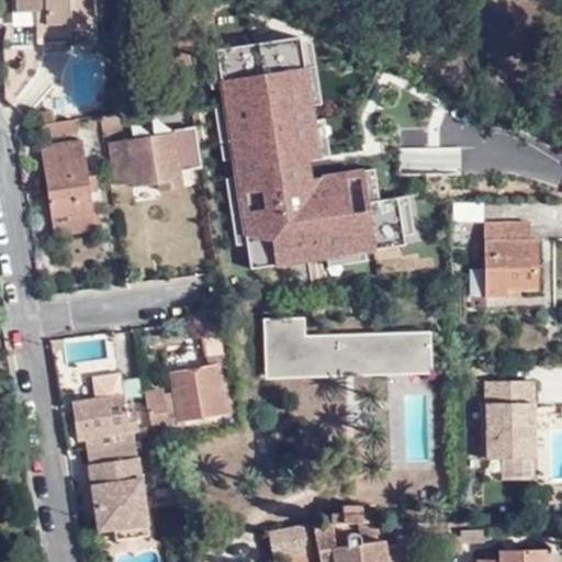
[(44,23),(68,22),(92,20),(91,0),(15,0),(17,11),(34,10),(42,9),(44,23)]
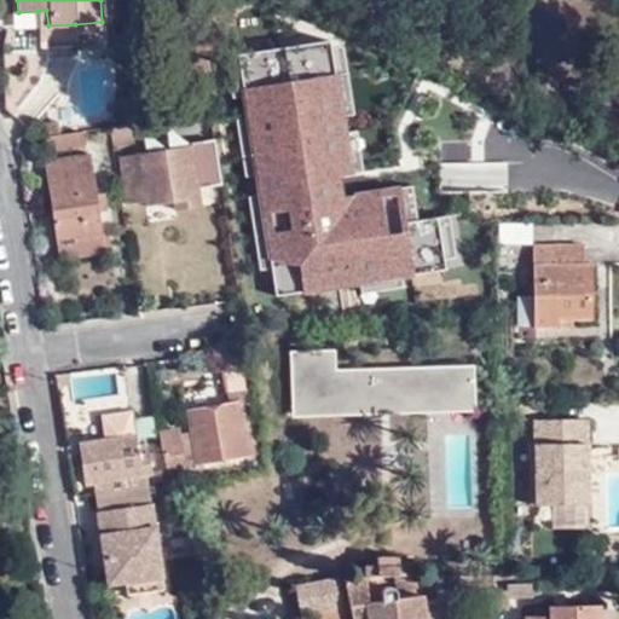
[(76,44),(75,24),(48,25),(46,10),(38,11),(41,45),(76,44)]
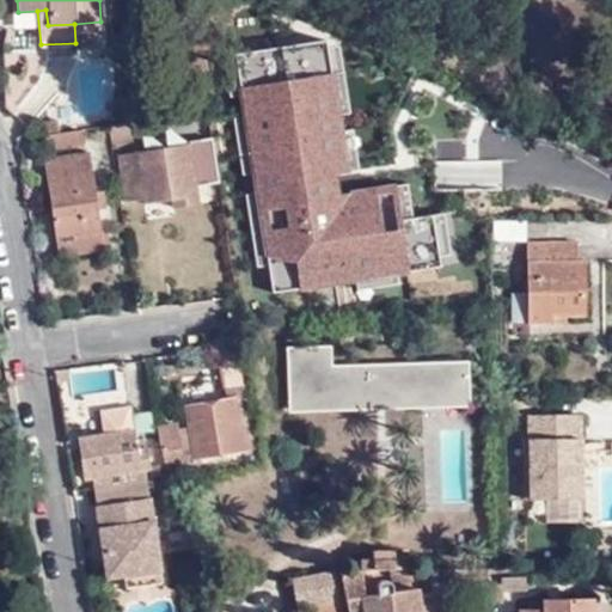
[(337,40),(232,57),(233,68),(227,69),(232,97),(242,96),(245,117),(236,120),(244,175),(254,173),(256,191),(245,193),(257,270),(270,269),(275,293),(458,263),(450,212),(417,216),(411,182),(341,194),(337,171),(360,167),(354,132),(344,133),(341,115),(349,112),(337,40)]
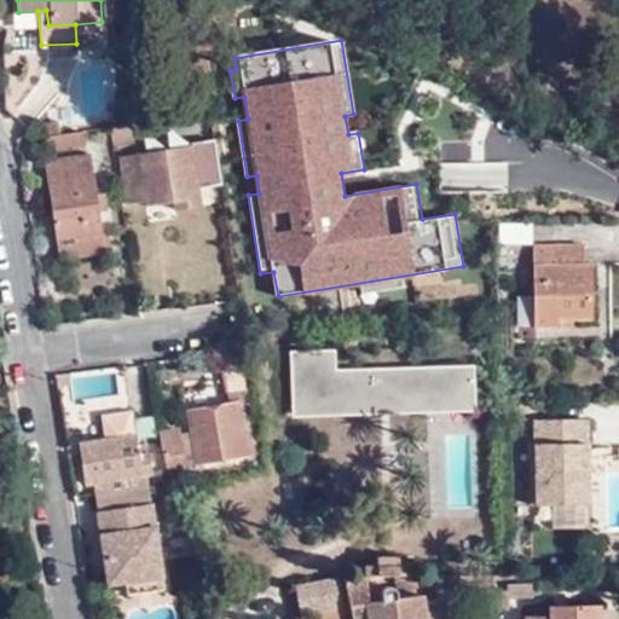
[(110,139),(129,137),(127,123),(108,126),(110,139)]
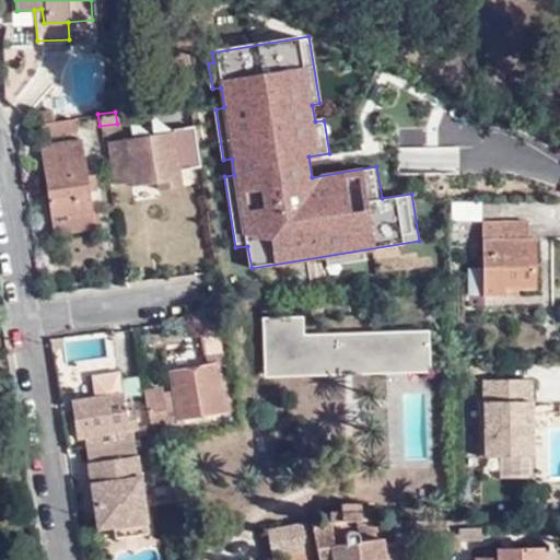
[(78,117),(41,121),(42,132),(79,129),(78,117)]
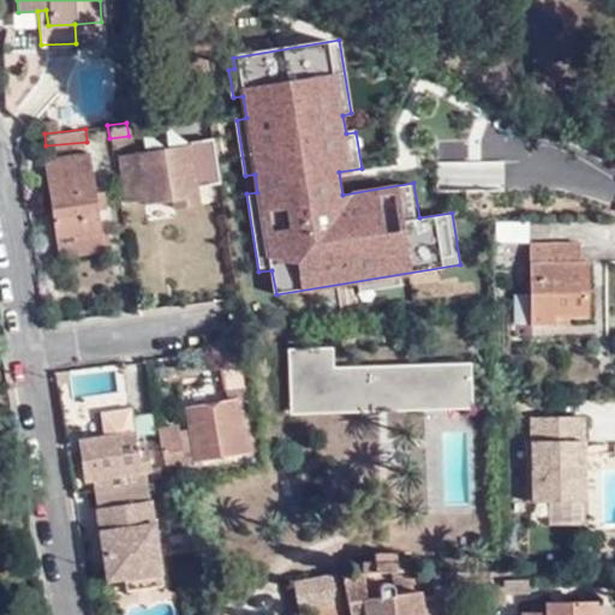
[(218,183),(212,137),(187,141),(189,144),(118,154),(123,186),(141,184),(143,202),(171,198),(173,207),(197,203),(195,185),(218,183)]
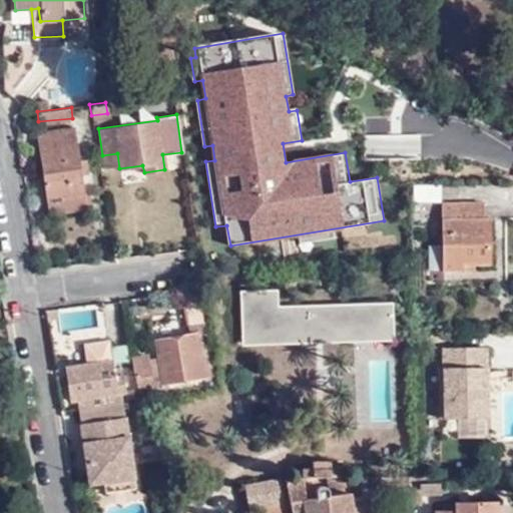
[(38,131),(48,199),(84,194),(73,128),(38,131)]
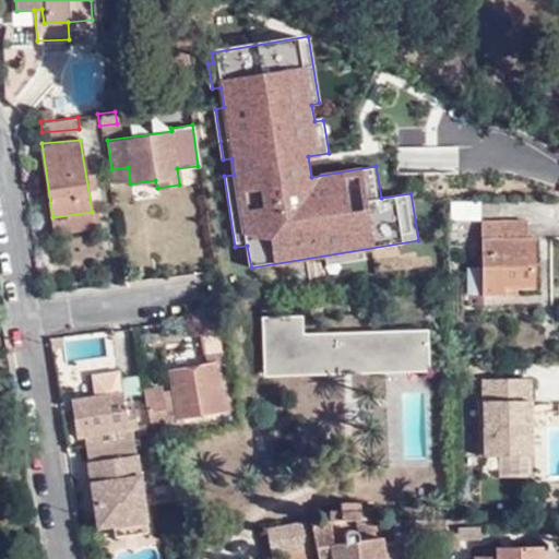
[(558,222),(558,200),(552,200),(549,221),(558,222)]
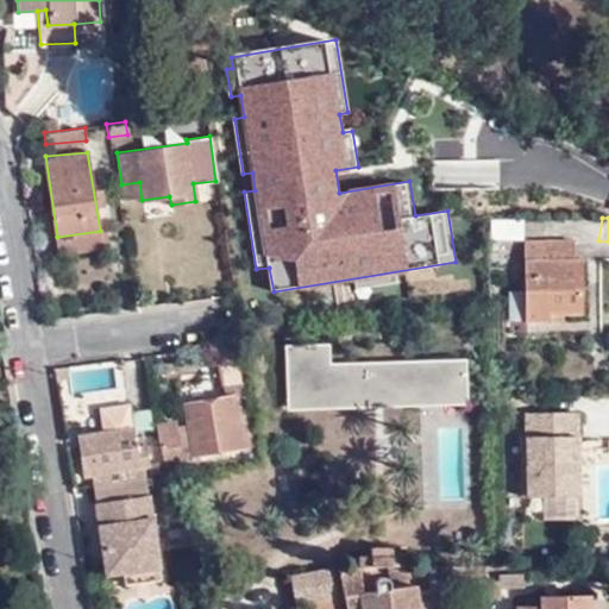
[(100,231),(57,237),(60,253),(102,248),(100,231)]
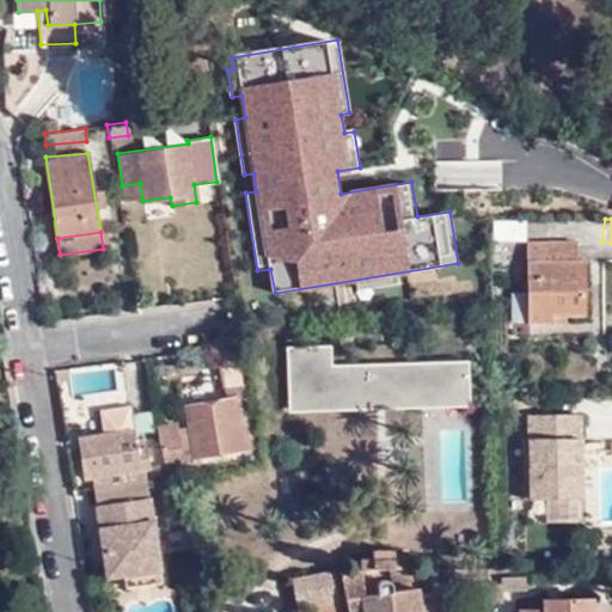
[(525,239),(525,323),(560,323),(558,313),(581,313),(581,259),(574,261),(574,238),(525,239)]
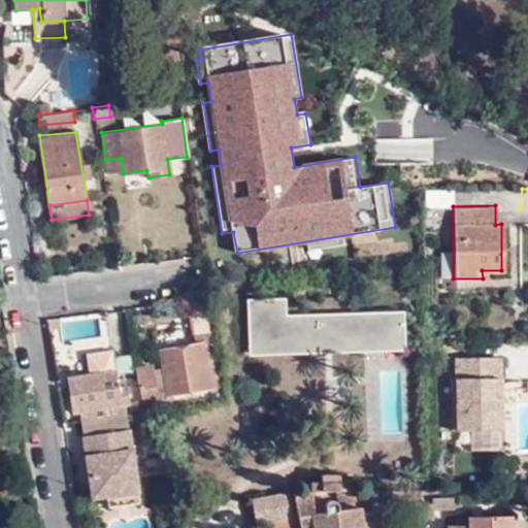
[(440,276),(452,276),(452,251),(440,251),(440,276)]
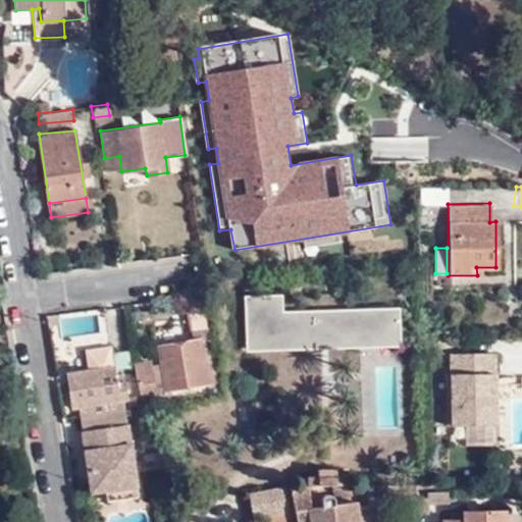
[(218,380),(205,305),(187,307),(192,331),(200,330),(201,340),(160,346),(167,388),(218,380)]
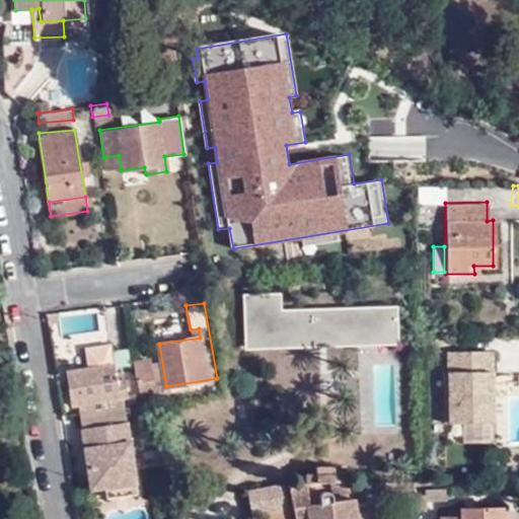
[(313,343),(314,318),(301,317),(302,313),(279,313),(279,307),(260,306),(258,341),(313,343)]
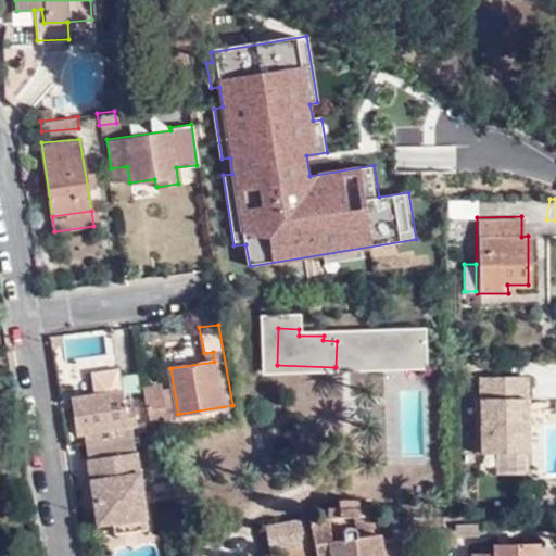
[(92,374),(96,395),(123,391),(119,370),(92,374)]
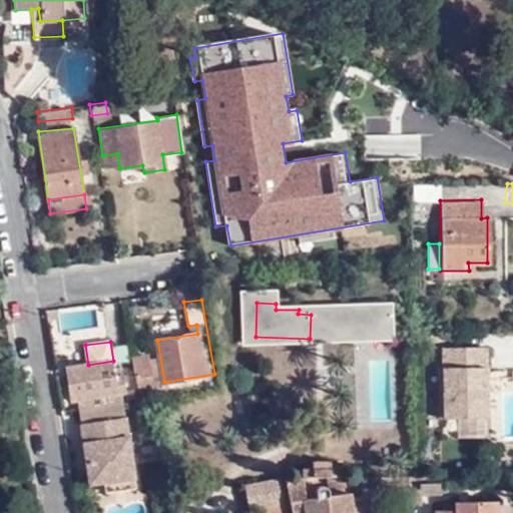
[(436,366),(436,417),(466,417),(466,410),(484,410),(484,365),(477,366),(478,348),(450,349),(450,366),(436,366)]
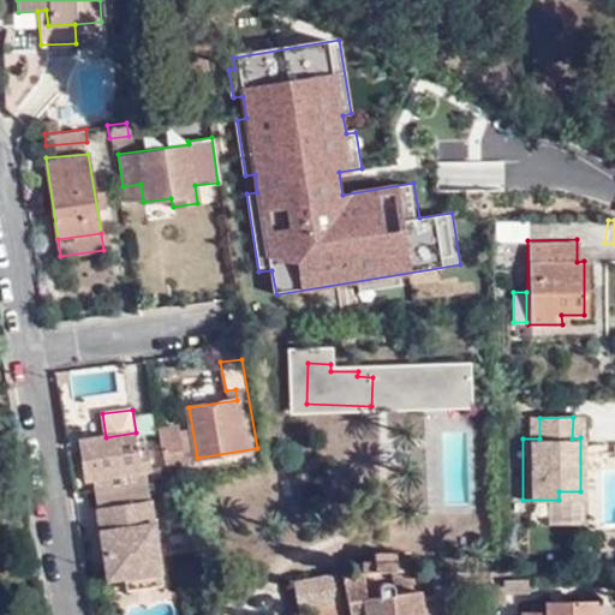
[(179,425),(157,428),(166,477),(178,476),(185,475),(183,460),(175,460),(175,451),(181,449),(179,425)]
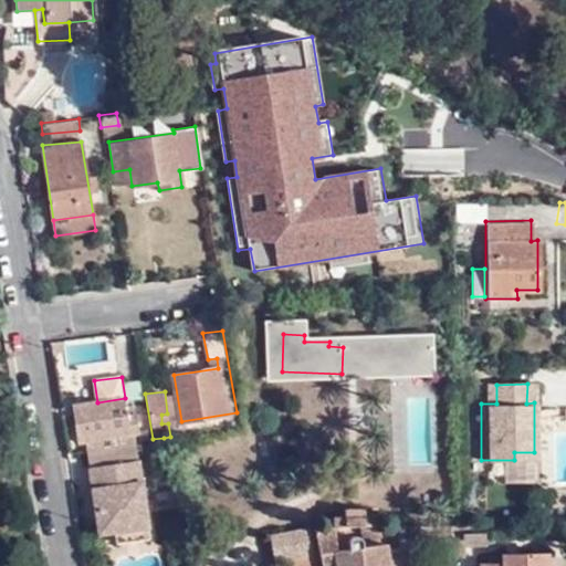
[(125,398),(97,402),(73,406),(79,441),(139,433),(137,416),(128,416),(125,398)]
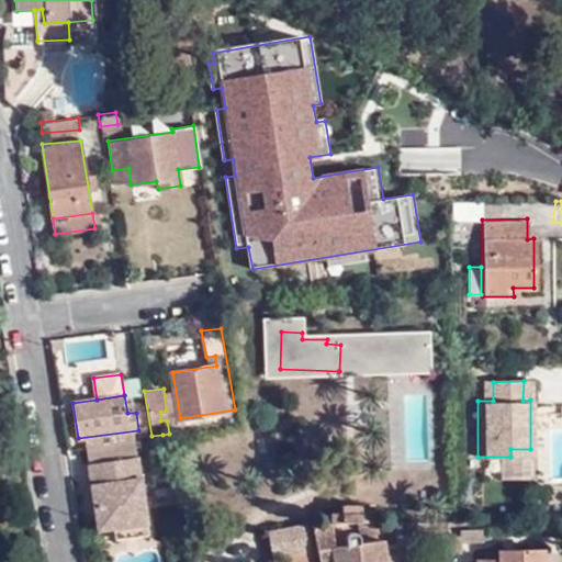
[(137,439),(88,446),(103,529),(117,527),(150,523),(147,504),(137,439)]
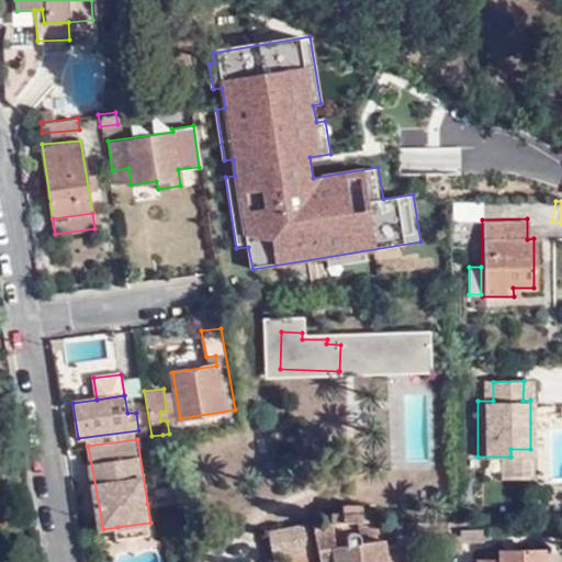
[(150,523),(117,527),(121,539),(160,531),(156,503),(147,504),(150,523)]
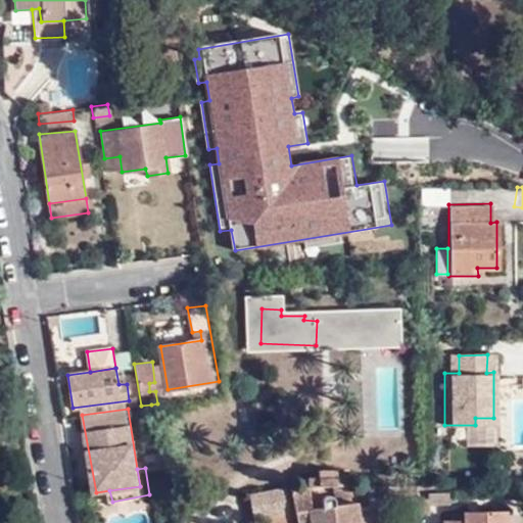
[(310,486),(348,485),(347,476),(338,476),(338,470),(319,470),(319,476),(308,476),(310,486)]
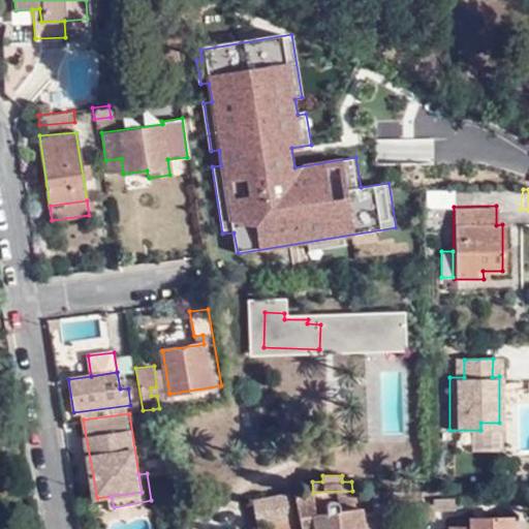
[(426,499),(425,490),(403,491),(403,499),(426,499)]
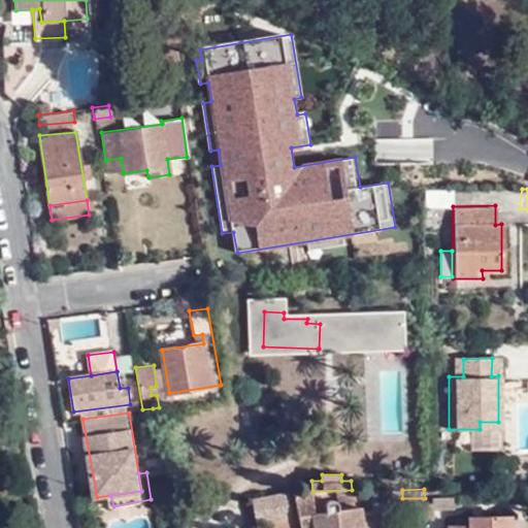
[(402,498),(402,490),(385,490),(386,502),(403,502),(402,498)]
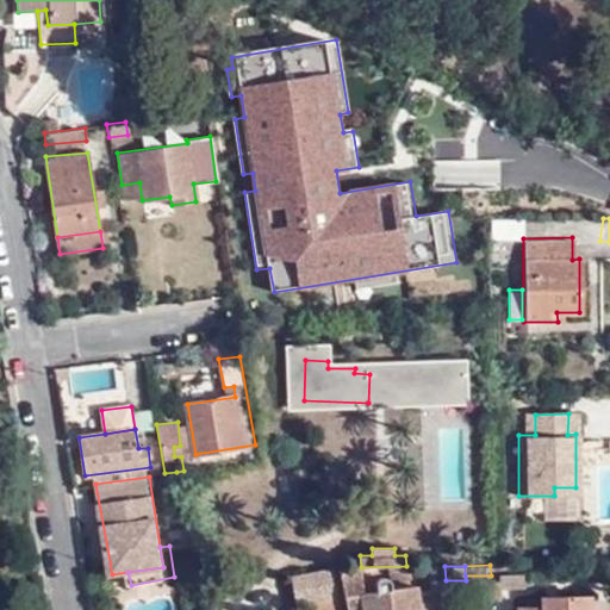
[(347,609),(443,609),(441,592),(411,596),(411,587),(394,590),(391,583),(385,582),(381,582),(378,586),(379,592),(363,593),(361,567),(340,567),(347,609)]
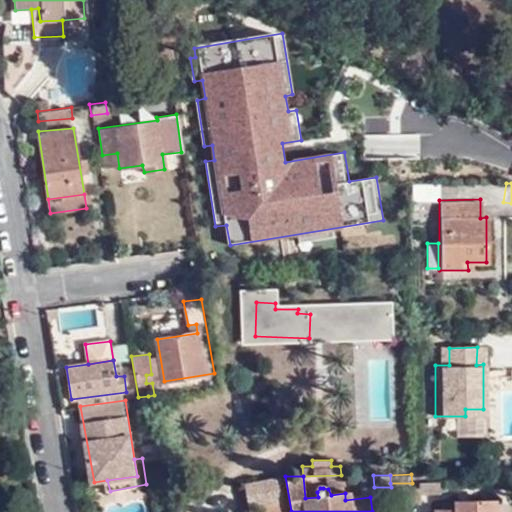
[(283,501),(279,478),(246,485),(251,508),(283,501)]
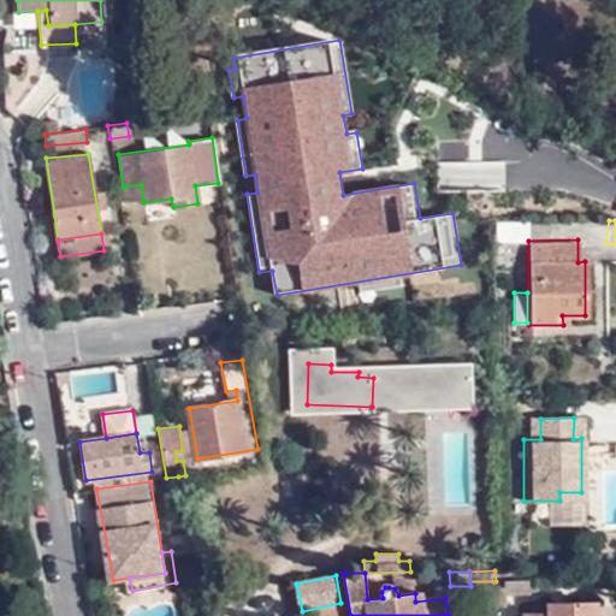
[(598,615),(598,603),(550,603),(550,611),(526,611),(526,615),(598,615)]
